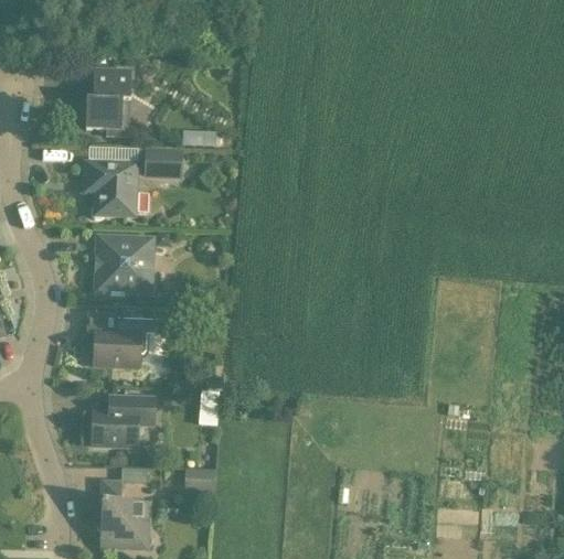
[(105,132),(128,133),(129,97),(130,97),(131,67),(94,66),(93,96),(86,96),(85,126),(106,126),(105,132)]
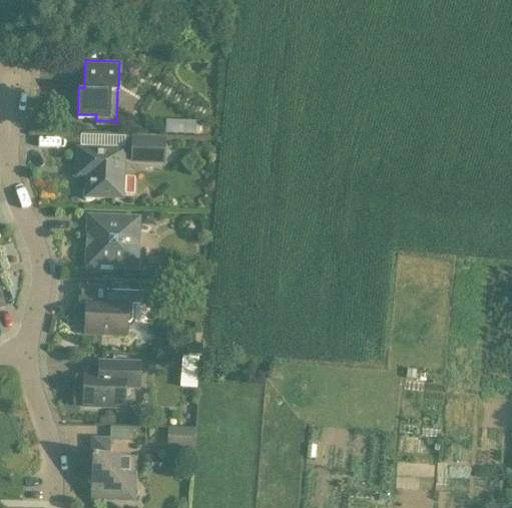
[(184,118),(183,131),(193,131),(194,118),(184,118)]
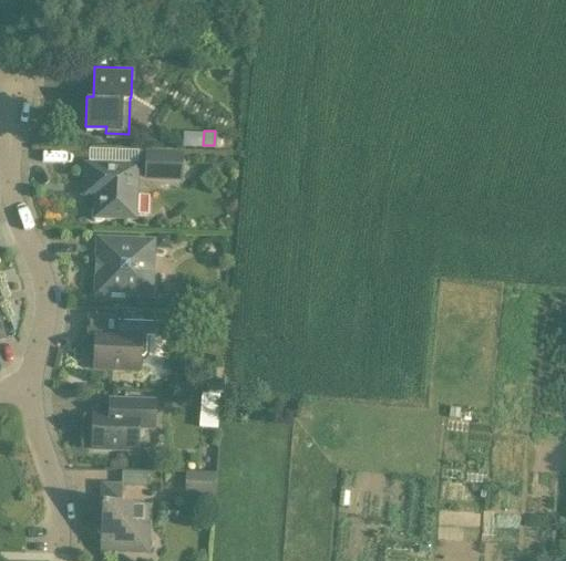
[(181,178),(182,149),(143,148),(142,177),(181,178)]
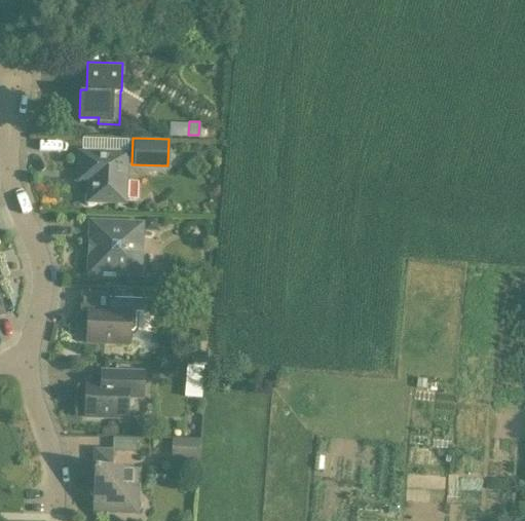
[(127,150),(78,148),(77,178),(87,178),(87,189),(84,191),(84,198),(87,201),(94,201),(97,199),(125,200),(127,150)]
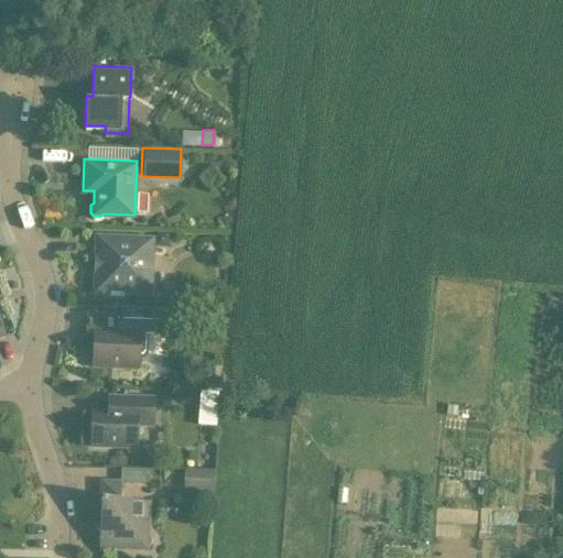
[(96,287),(109,288),(109,293),(123,294),(123,288),(149,290),(151,237),(98,234),(96,287)]
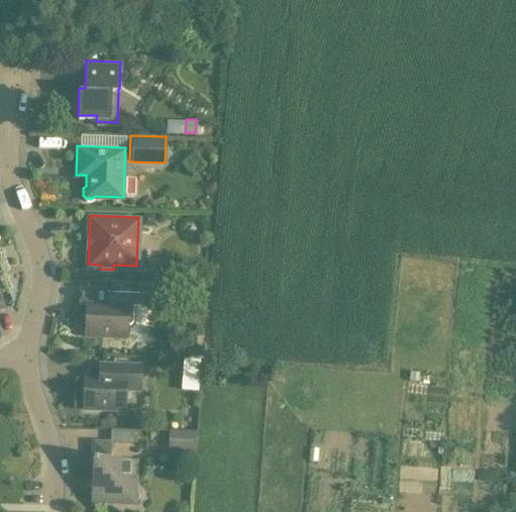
[(145,291),(106,289),(105,300),(102,303),(86,302),(85,332),(125,334),(126,322),(129,322),(132,319),(133,303),(145,303),(145,291)]
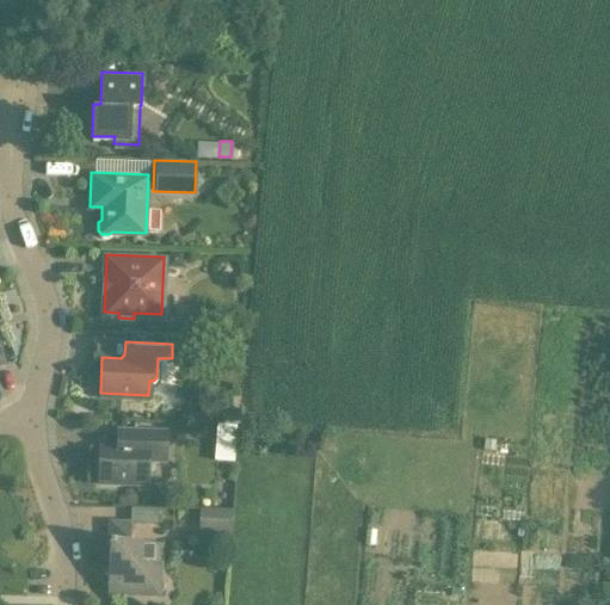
[(216,455),(239,455),(239,419),(216,419),(216,455)]
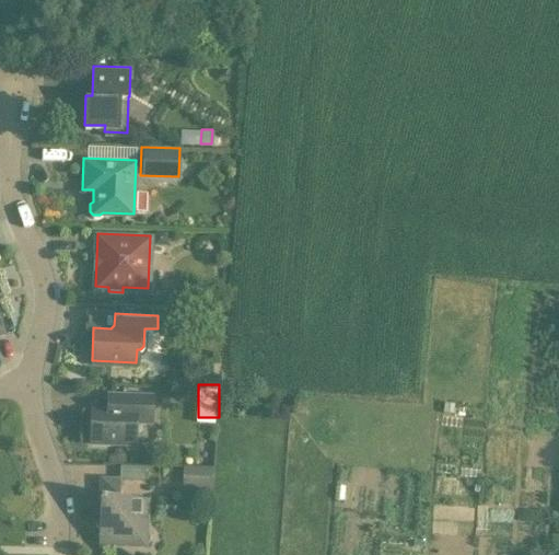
[(90,440),(134,441),(135,429),(138,429),(141,426),(142,416),(151,417),(152,394),(114,392),(114,407),(91,406),(90,440)]
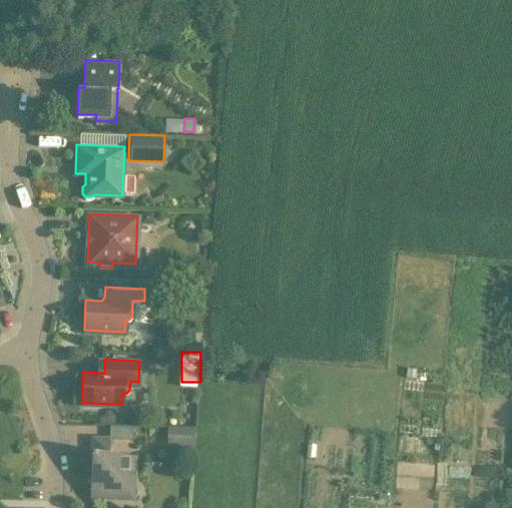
[(192,448),(192,425),(165,425),(165,448),(192,448)]
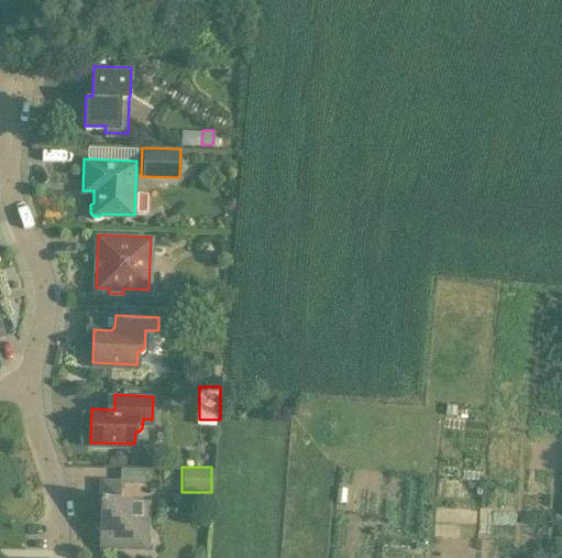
[(143,544),(144,499),(119,498),(120,479),(100,478),(98,542),(143,544)]
